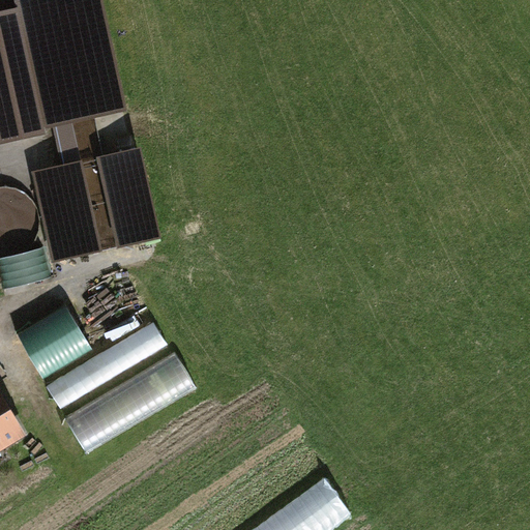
[(0,133),(121,107),(97,0),(17,0),(25,37),(0,42),(0,133)]
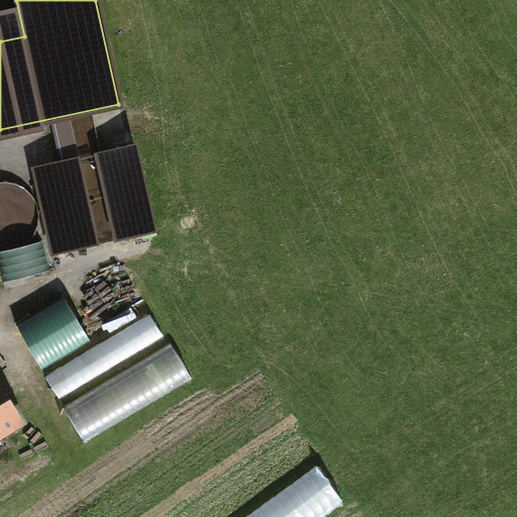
[(112,151),(95,156),(114,239),(130,236),(112,151)]
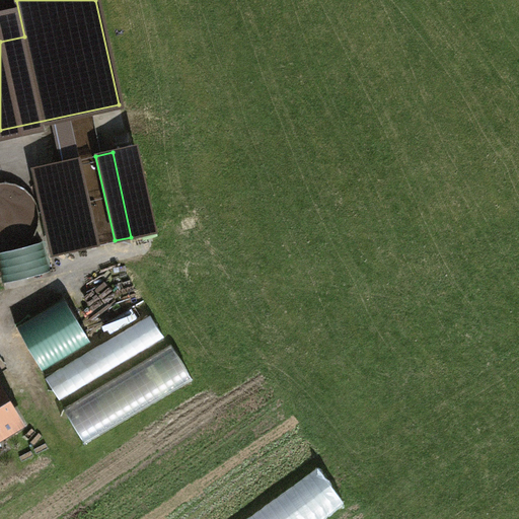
[(95,239),(79,165),(48,172),(64,246),(95,239)]
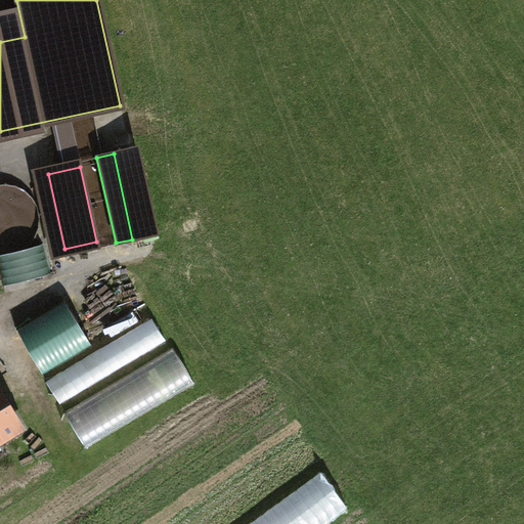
[(0,235),(8,236),(10,195),(0,194),(0,235)]
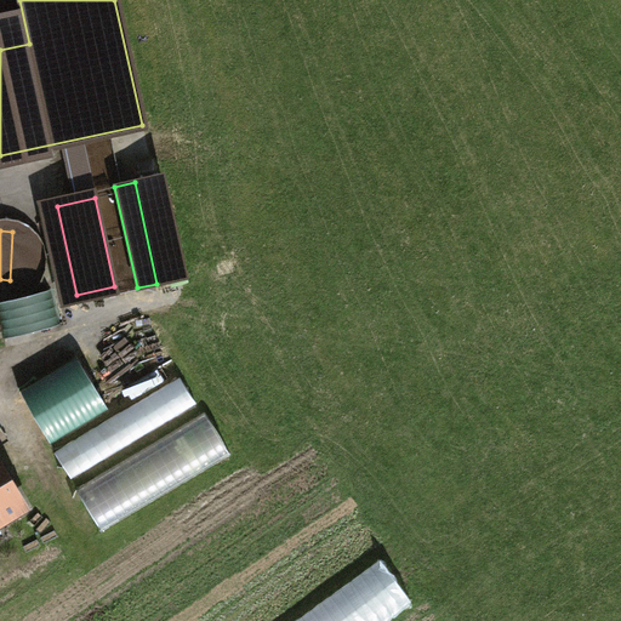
[(78,357),(20,393),(51,443),(109,408),(78,357)]
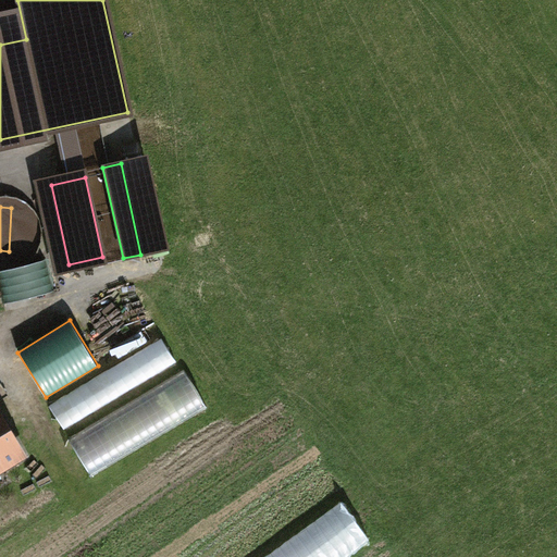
[(169,343),(48,395),(59,421),(180,369),(169,343)]
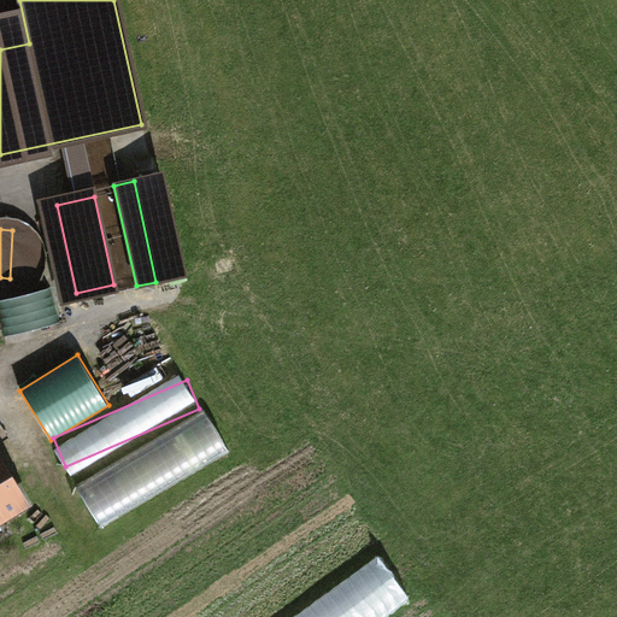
[(133,439),(137,447),(200,412),(195,404),(133,439)]
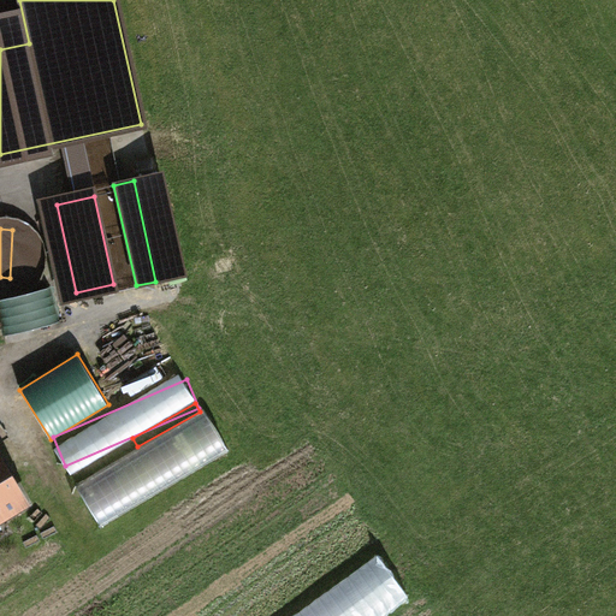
[(77,487),(101,526),(230,446),(206,407),(77,487)]
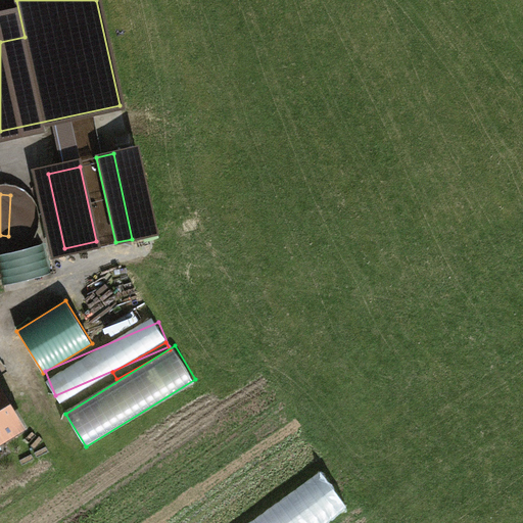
[(18,427),(0,396),(0,433),(2,437),(18,427)]
